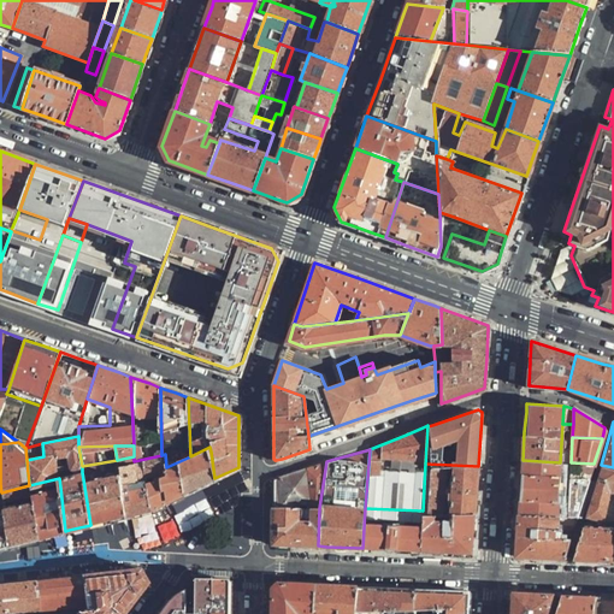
[(199,486),(214,478),(211,452),(179,466),(182,494),(199,486)]
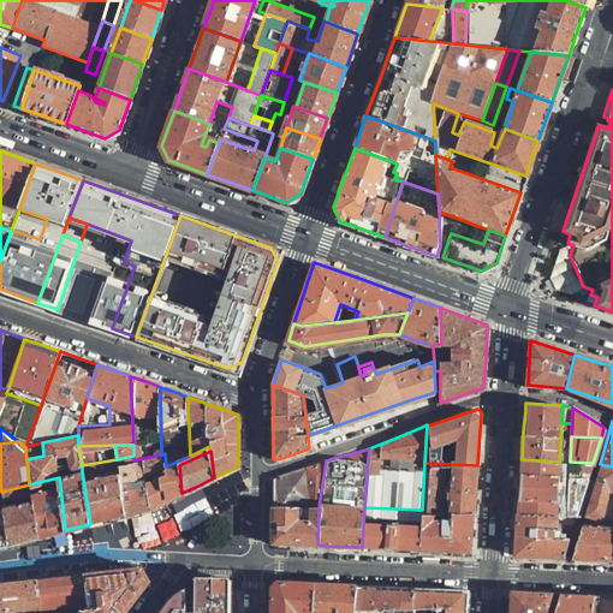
[(165,453),(161,454),(144,458),(150,510),(168,500),(182,493),(179,465),(167,471),(166,466),(165,453)]
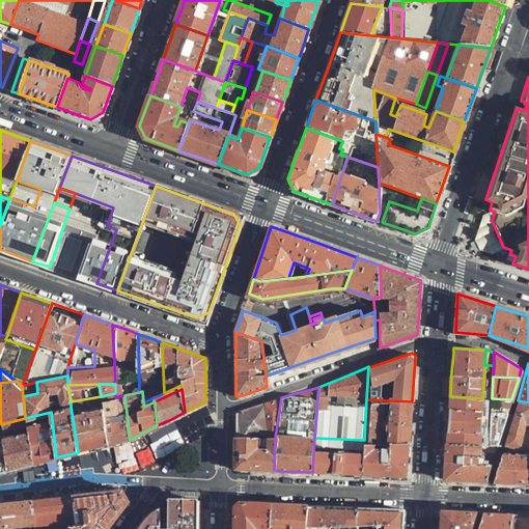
[(102,400),(108,445),(111,444),(129,440),(130,440),(124,395),(115,397),(102,400)]
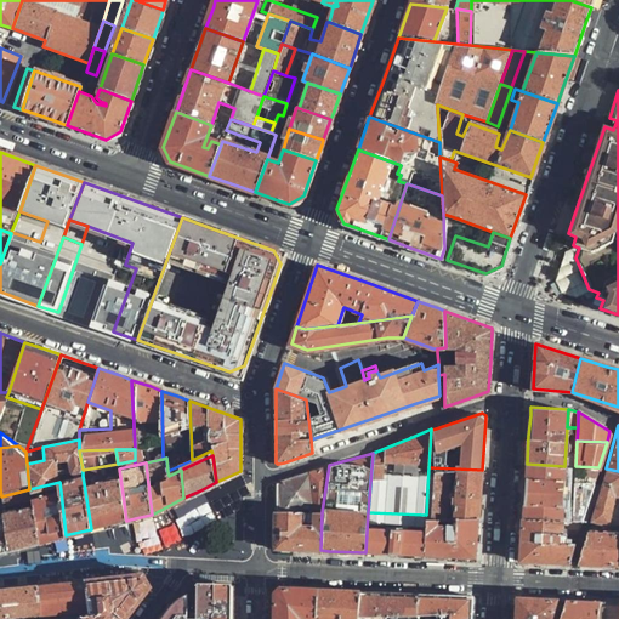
[(524,490),(523,518),(561,521),(564,466),(527,464),(524,490)]
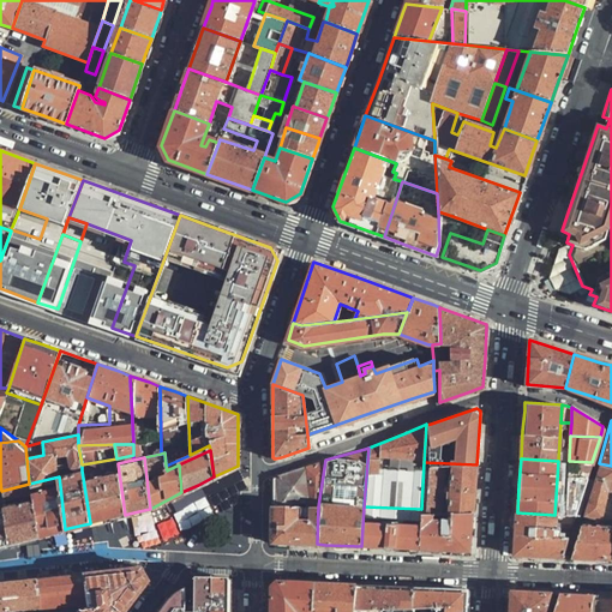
[(271,505),(318,507),(325,460),(282,474),(273,478),(273,479),(271,505)]
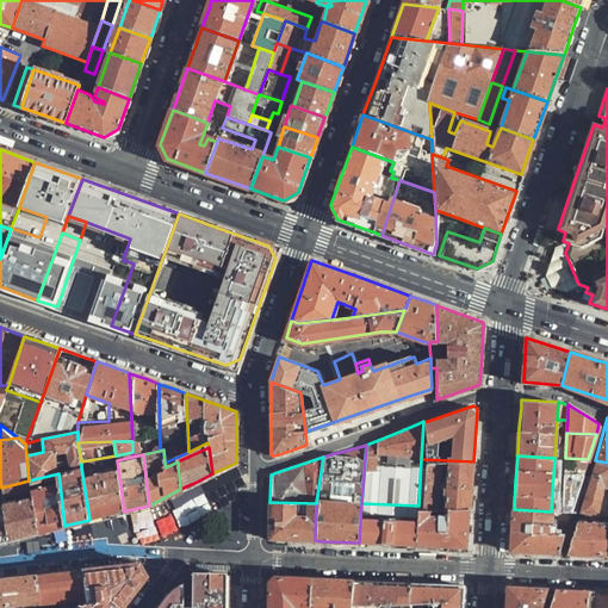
[(562,512),(571,513),(574,507),(588,459),(565,458),(562,512)]
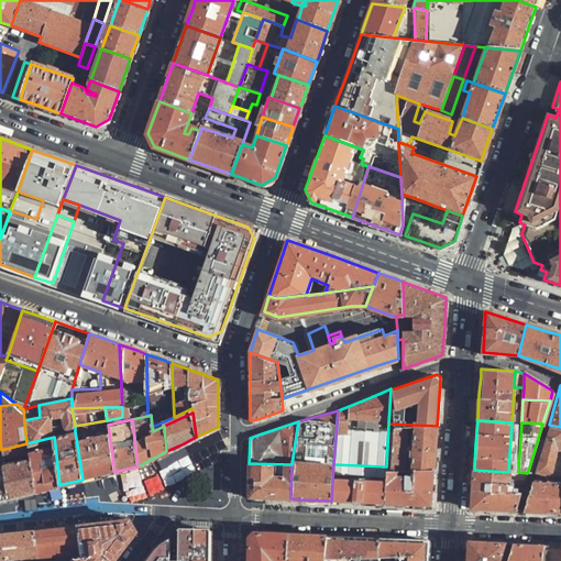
[(437,426),(388,424),(386,466),(394,466),(413,468),(433,469),(435,457),(436,437),(437,426)]
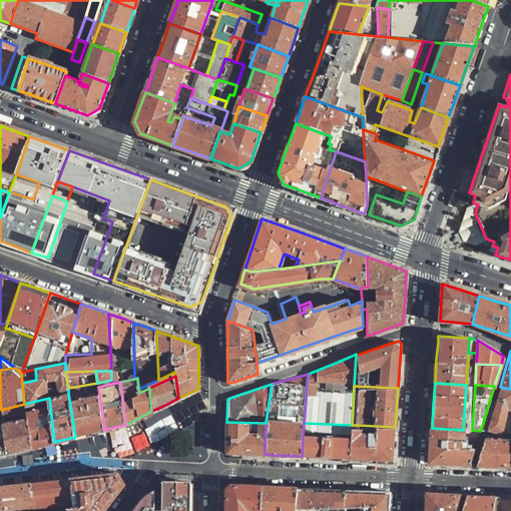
[(68,393),(75,437),(89,433),(104,430),(98,387),(68,393)]
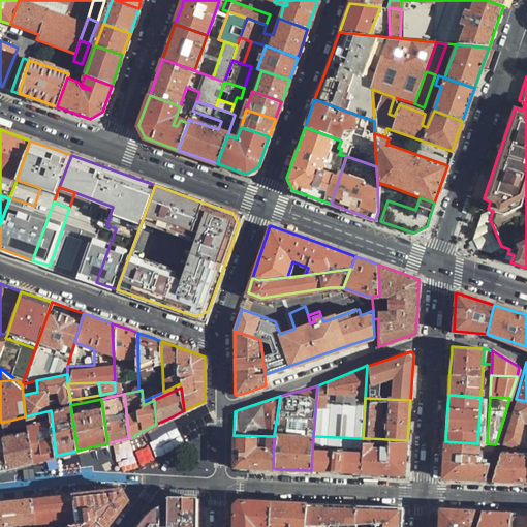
[(526,401),(516,399),(503,441),(516,444),(523,419),(526,419),(526,401)]
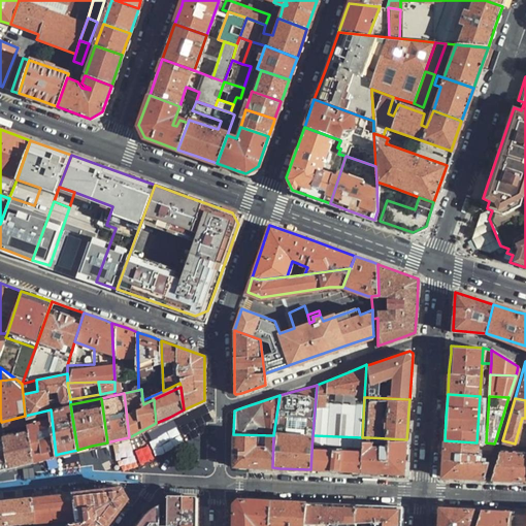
[(3,436),(7,467),(20,464),(31,461),(26,424),(25,416),(1,422),(1,427),(15,424),(17,432),(3,436)]
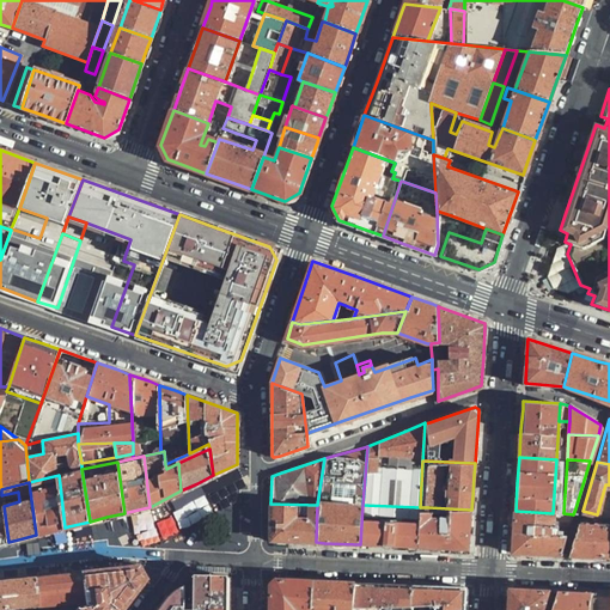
[(30,492),(36,535),(50,531),(65,528),(60,485),(30,492)]
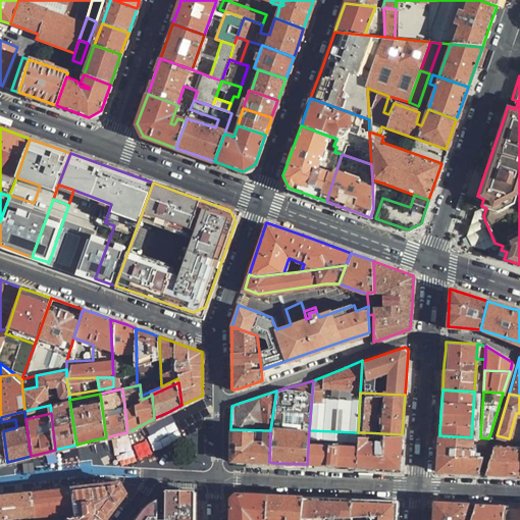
[(250,462),(269,462),(270,430),(230,429),(230,459),(230,461),(250,462)]
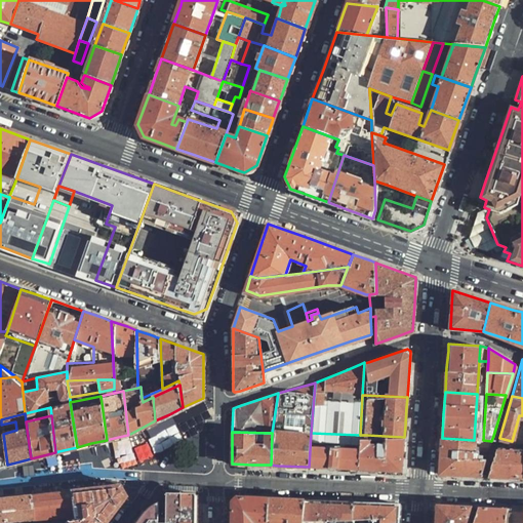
[(311,433),(309,467),(335,468),(358,469),(360,435),(311,433)]
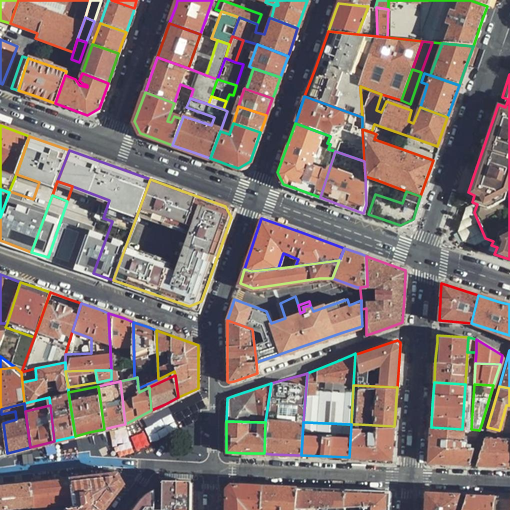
[(351,424),(349,457),(370,458),(391,460),(394,426),(375,425),(374,432),(358,431),(358,424),(351,424)]
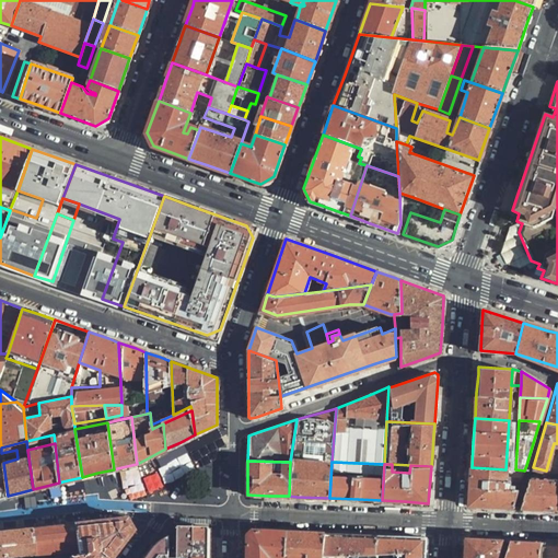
[(469,504),(513,507),(524,471),(515,469),(506,469),(472,467),(471,486),(469,496),(469,504)]
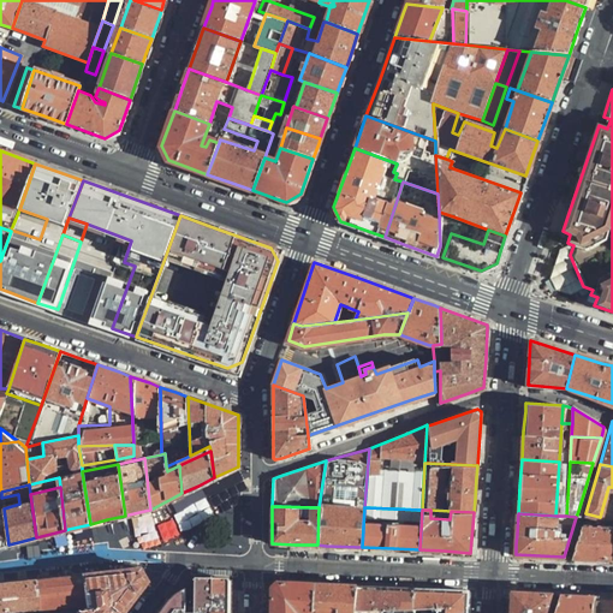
[(602,558),(612,558),(612,528),(596,528),(600,517),(585,513),(572,557),(602,558)]
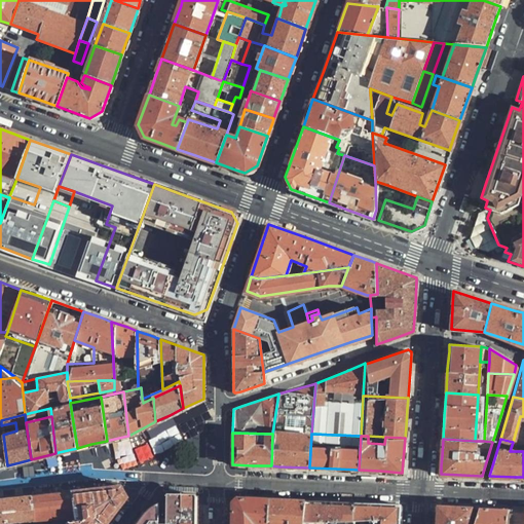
[(114,483),(67,489),(69,513),(72,516),(68,520),(64,517),(57,523),(100,523),(105,518),(122,495),(116,483),(114,483)]
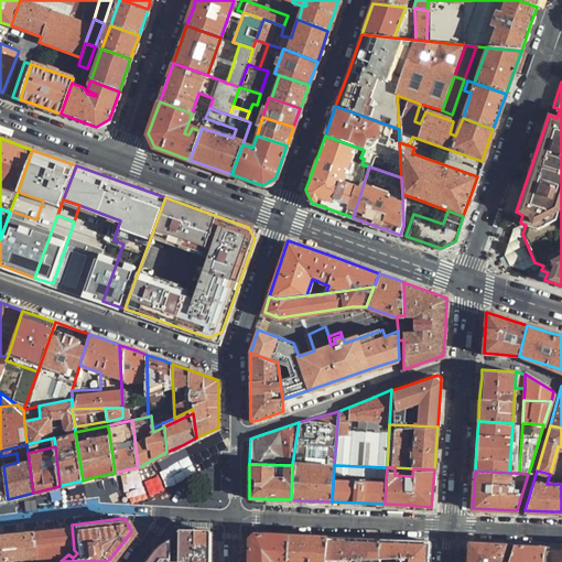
[(56,526),(30,529),(33,555),(74,550),(72,525),(67,525),(56,526)]
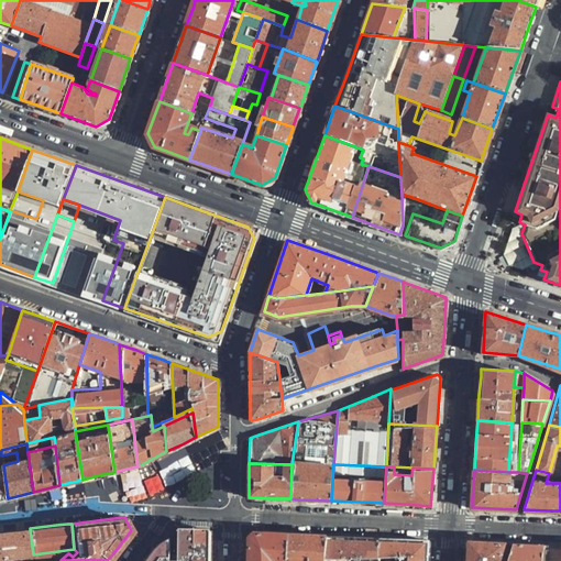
[(0,558),(33,554),(30,528),(0,531),(0,558)]
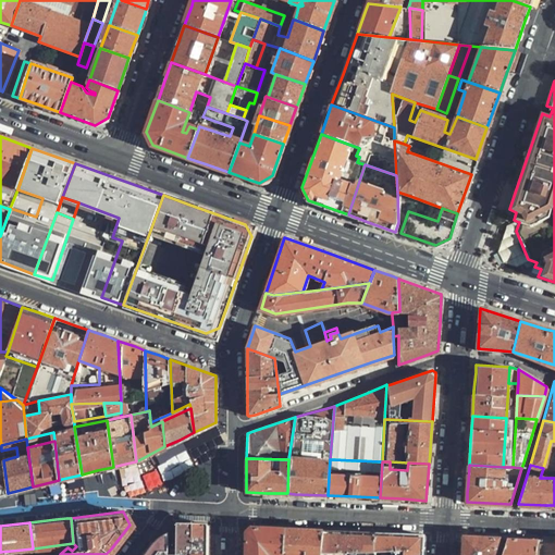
[(169,531),(158,535),(143,554),(198,554),(202,550),(202,525),(192,525),(181,525),(180,530),(180,546),(168,546),(169,531)]
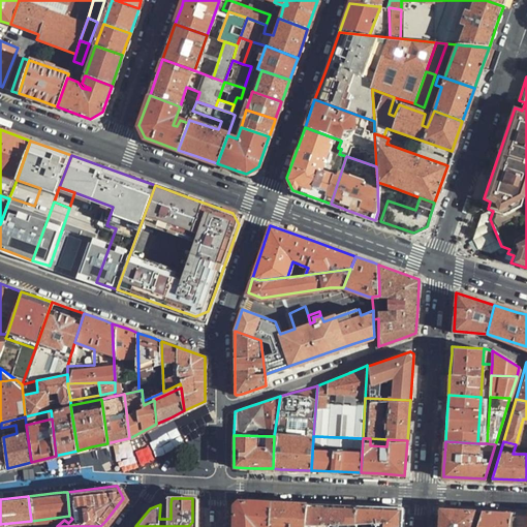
[(234,520),(233,526),(270,526),(271,501),(255,500),(240,500),(234,504),(234,520)]
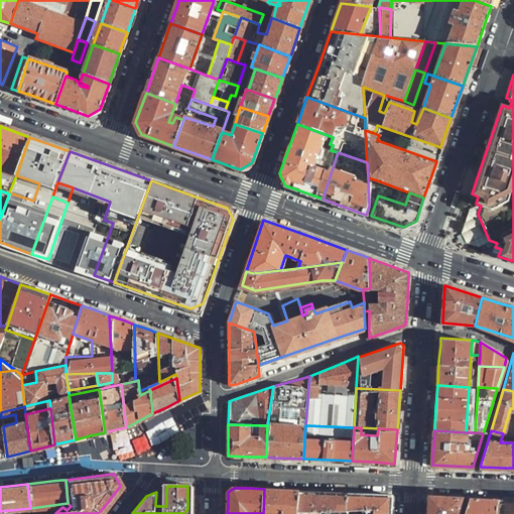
[(281,490),(264,489),(263,513),(297,513),(299,490),(285,490),(281,490)]
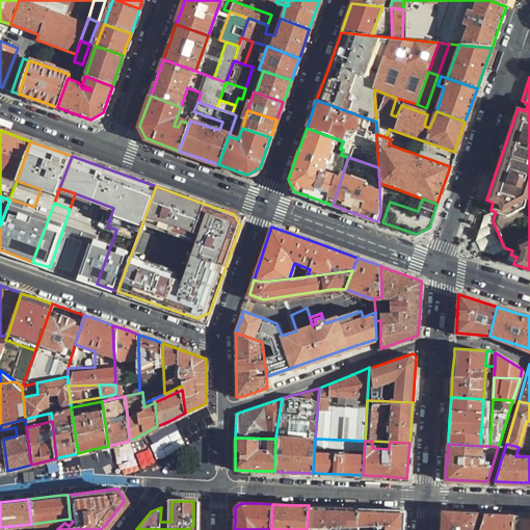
[(356,529),(358,507),(340,507),(334,506),(309,505),(307,529),(356,529)]
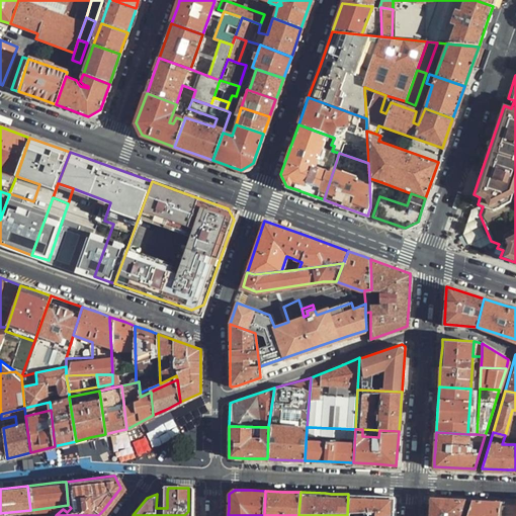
[(393,515),(394,510),(395,497),(370,496),(348,494),(347,515),(393,515)]
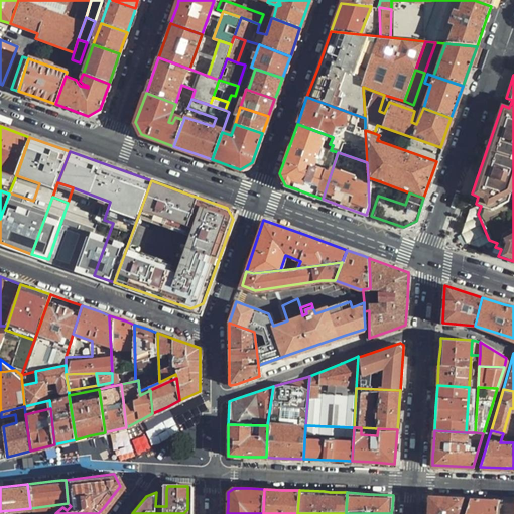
[(428,508),(427,513),(459,513),(462,498),(446,497),(431,496),(429,496),(428,508)]
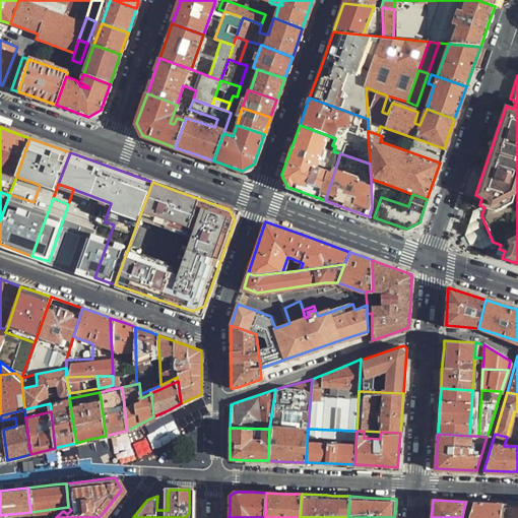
[(500,517),(501,503),(488,503),(482,503),(473,502),(469,517),(500,517)]
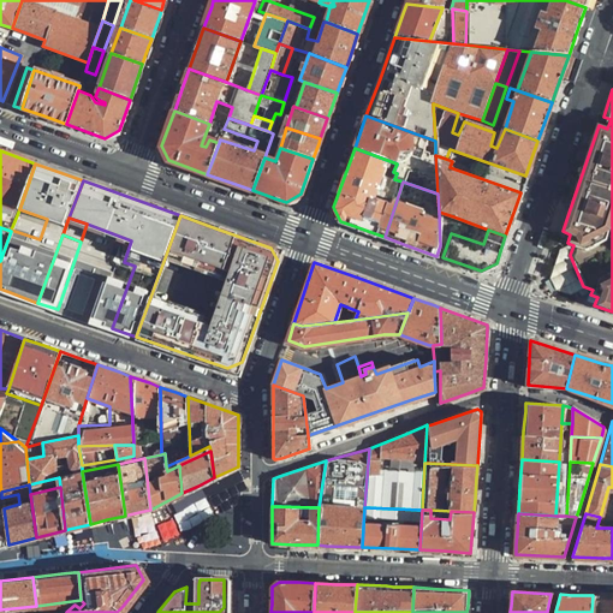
[(612,612),(612,596),(603,596),(593,595),(591,612),(612,612)]
